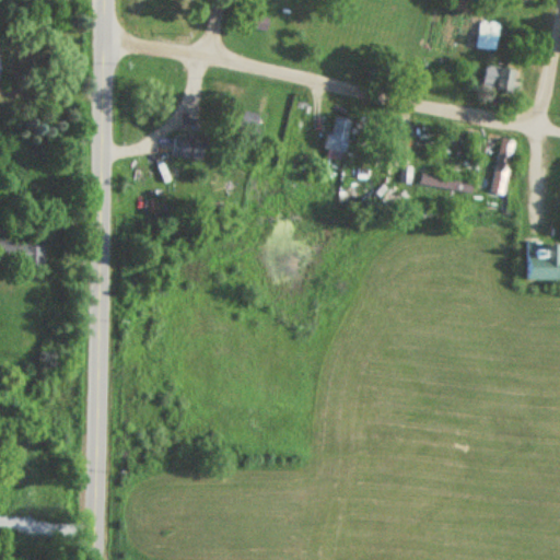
[(267,18),(251,18),(251,31),(267,31),(267,18)]
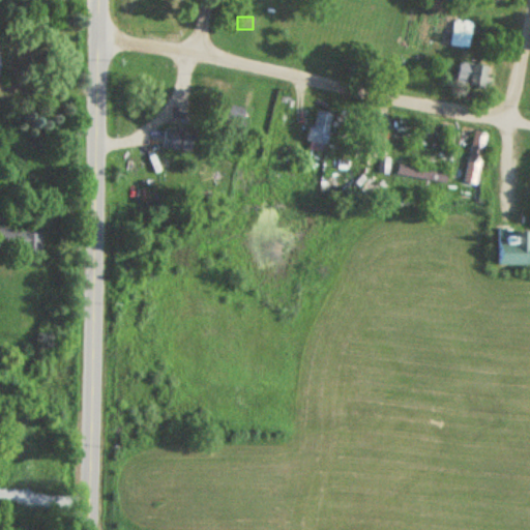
[(463,47),(464,28),(451,28),(450,46),(463,47)]
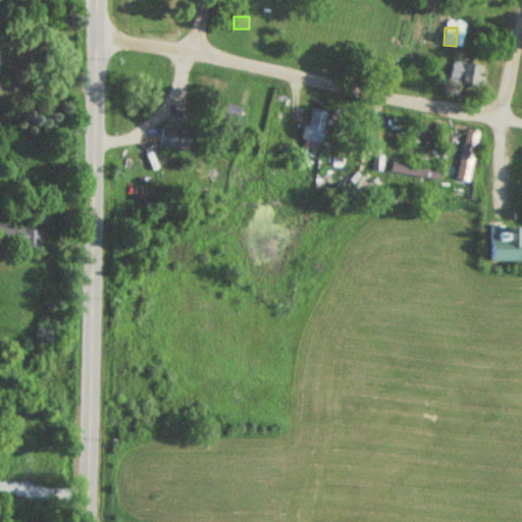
[(475,87),(478,65),(454,61),(450,83),(475,87)]
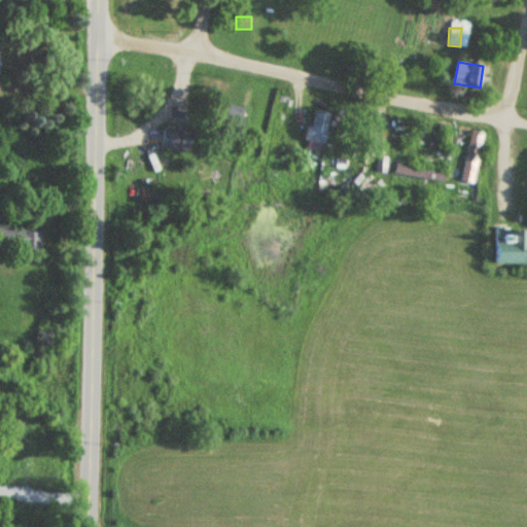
[(213,129),(242,129),(242,104),(213,104),(213,129)]
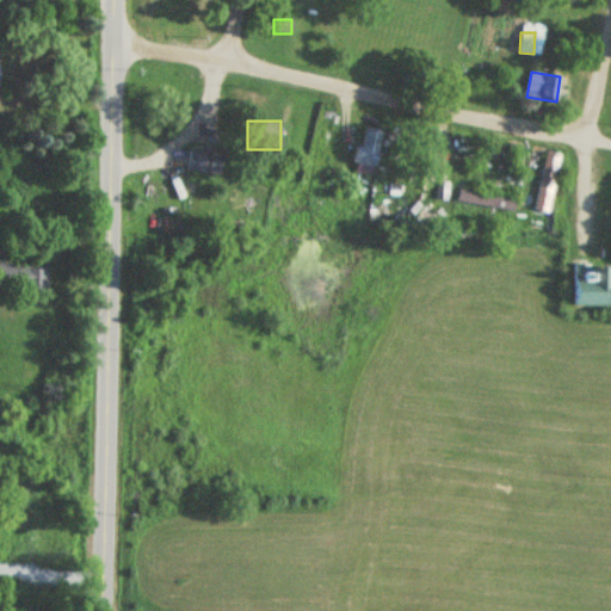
[(381,130),(359,127),(352,171),(374,174),(381,130)]
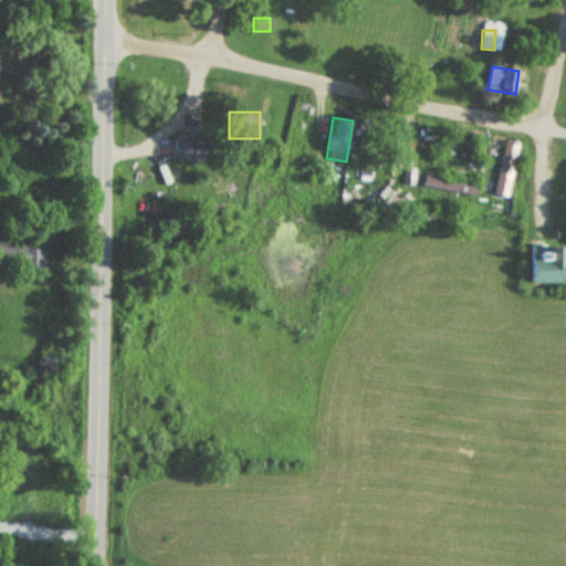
[(171,159),(201,163),(203,142),(174,138),(171,159)]
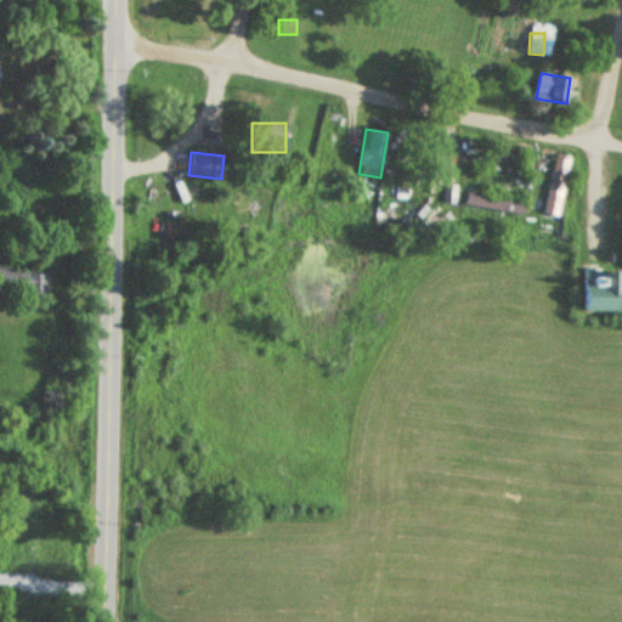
[(0,298),(49,298),(49,271),(0,271),(0,298)]
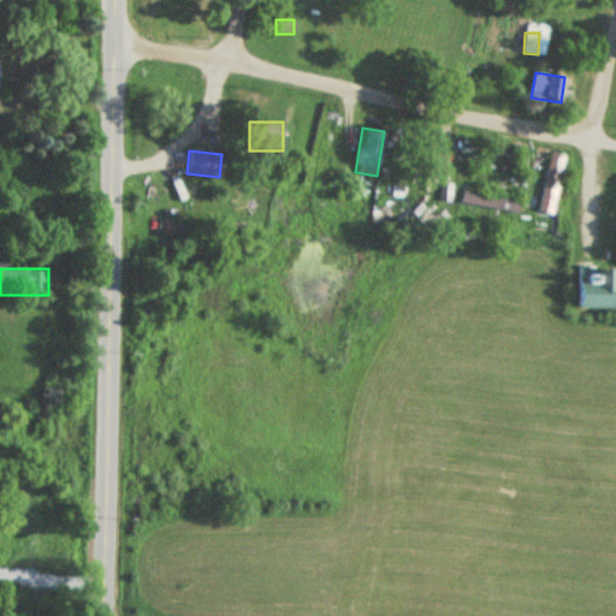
[(576,311),(615,309),(615,268),(591,270),(591,273),(576,273),(576,311)]
